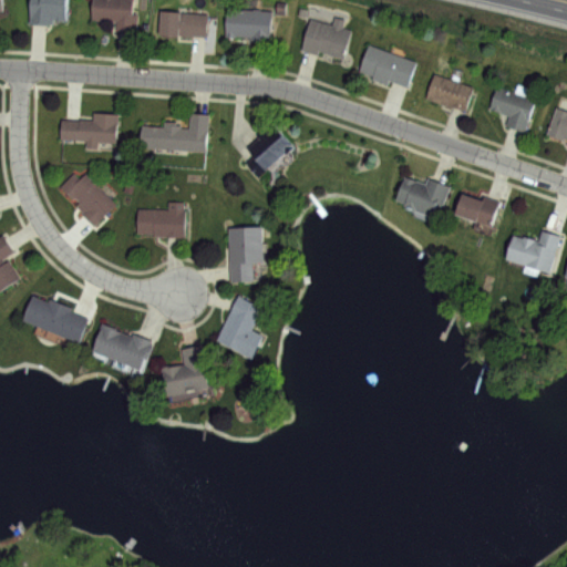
[(68,0),(66,21),(51,20),(51,23),(30,21),(31,0),(68,0)]
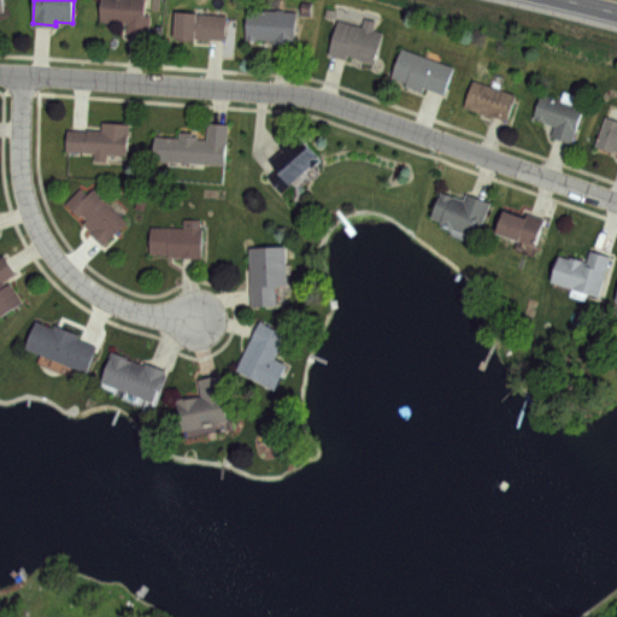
[(101,0),(144,0),(144,13),(150,15),(147,35),(125,33),(127,22),(100,19),(101,0)]
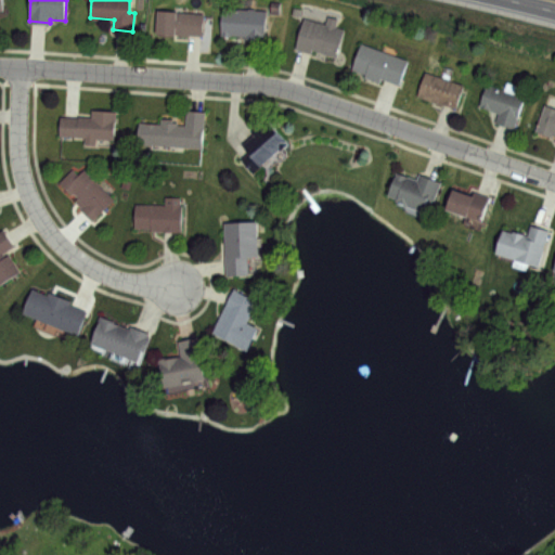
[(223,5),(266,8),(265,36),(259,36),(258,40),(247,39),(247,35),(221,33),(223,5)]
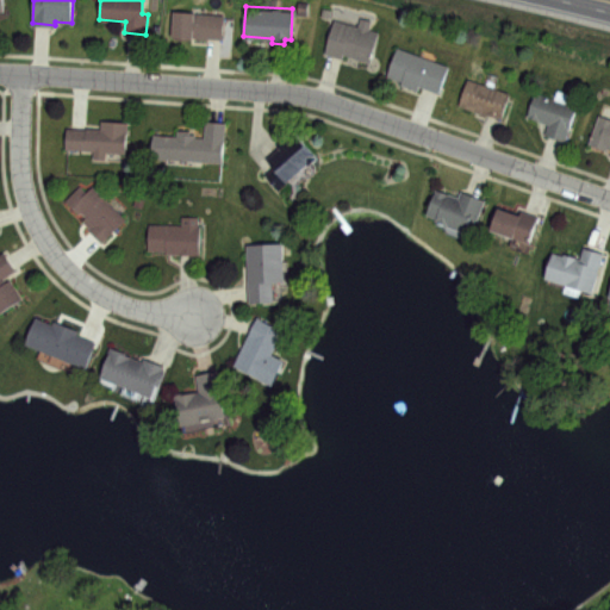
[(174,10),(224,13),(223,38),(172,33),(174,10)]
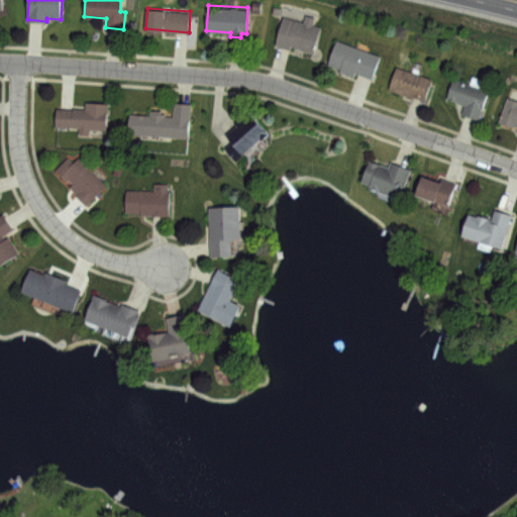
[(284,16),(305,23),(307,15),(314,17),(311,25),(320,28),(313,53),(291,45),(290,49),(276,44),(284,16)]
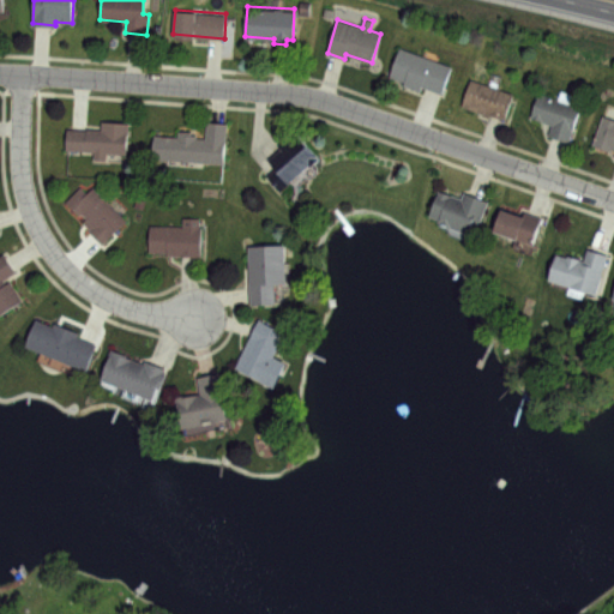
[(401,46),(453,65),(444,92),(422,85),(421,89),(389,77),(401,46)]
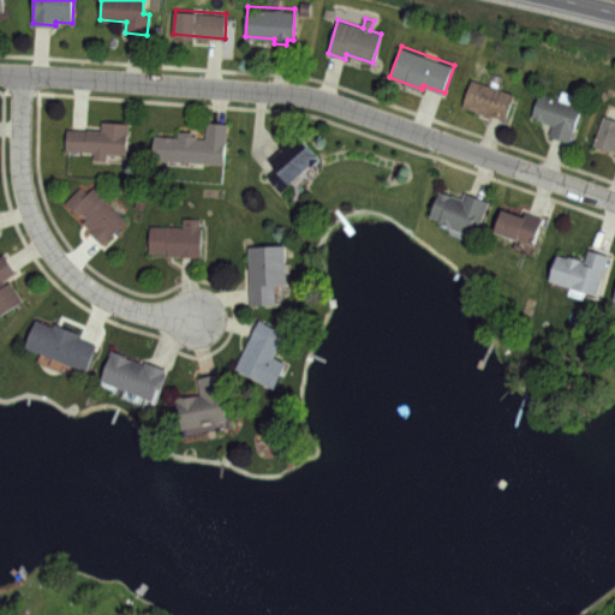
[(472,79),(513,93),(505,119),(463,105),(472,79)]
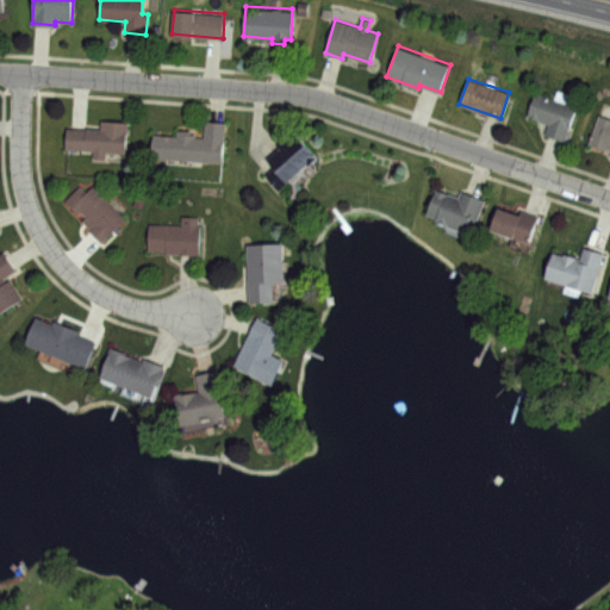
[(535,92),(554,98),(558,89),(568,93),(566,101),(577,105),(565,141),(546,134),(549,123),(528,116),(535,92)]
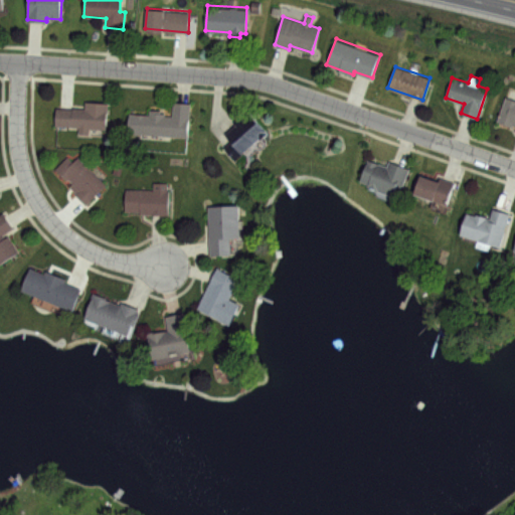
[(506,96),(514,99),(514,126),(498,120),(506,96)]
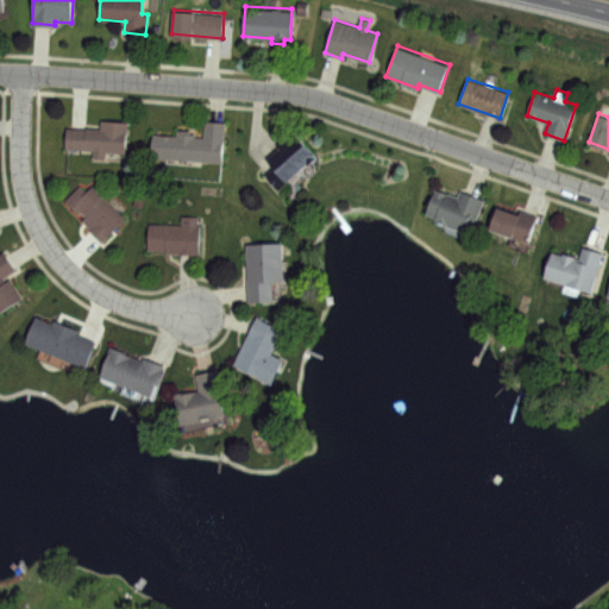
[(101,120),(127,121),(126,154),(106,152),(106,158),(92,157),(93,149),(66,148),(67,127),(101,130),(101,120)]
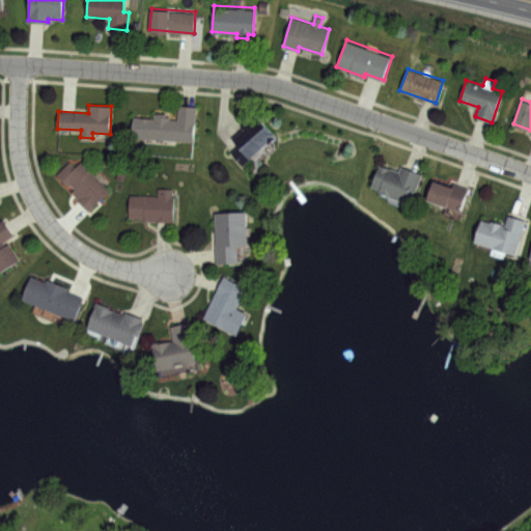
[(178,105),(195,106),(193,142),(131,137),(133,116),(154,117),(154,112),(171,113),(171,118),(177,119),(178,105)]
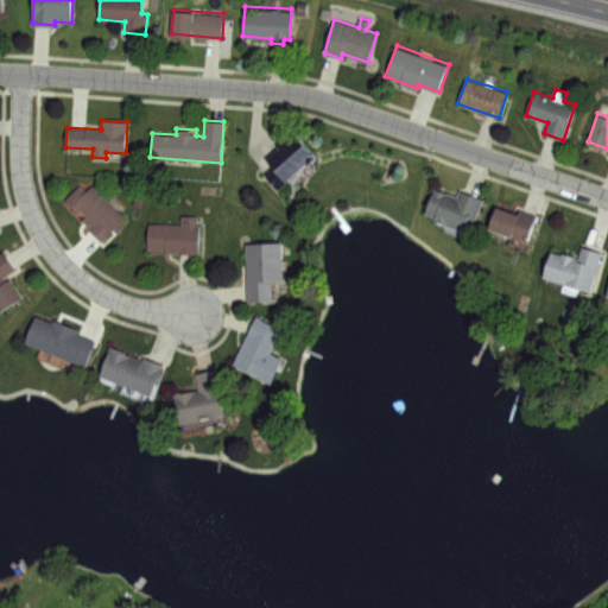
[(255,159),(261,154),(265,159),(278,150),(274,146),(292,132),(314,157),(277,187),(255,159)]
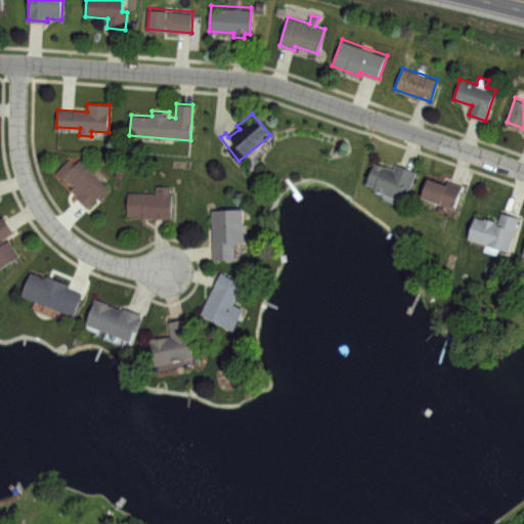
[(56,171),(68,159),(73,164),(78,159),(107,188),(87,209),(76,198),(80,194),(56,171)]
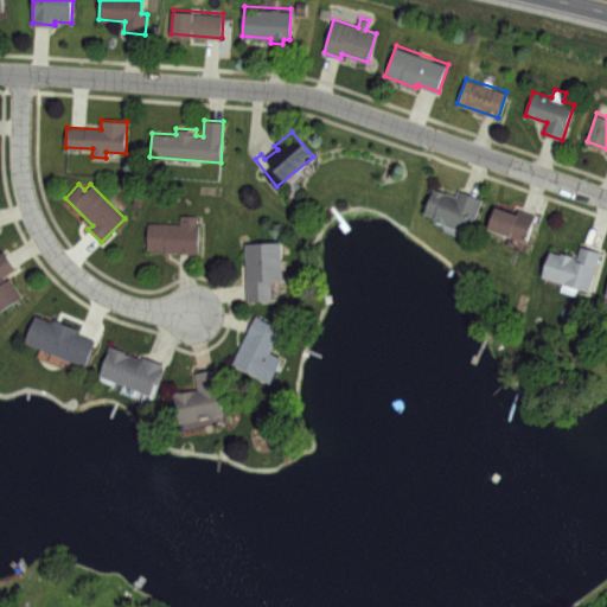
[(433,186),(455,195),(458,189),(483,199),(474,219),(468,217),(462,230),(422,213),(433,186)]
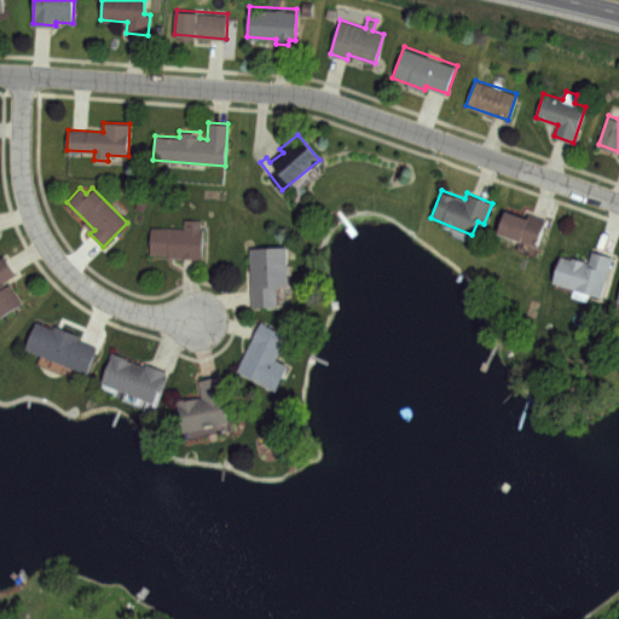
[(504,208),(545,223),(537,247),(496,232),(504,208)]
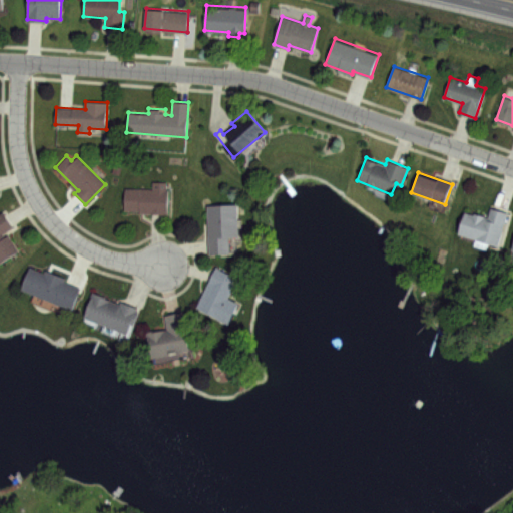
[(153,180),(167,181),(166,212),(123,211),(123,188),(152,188),(153,180)]
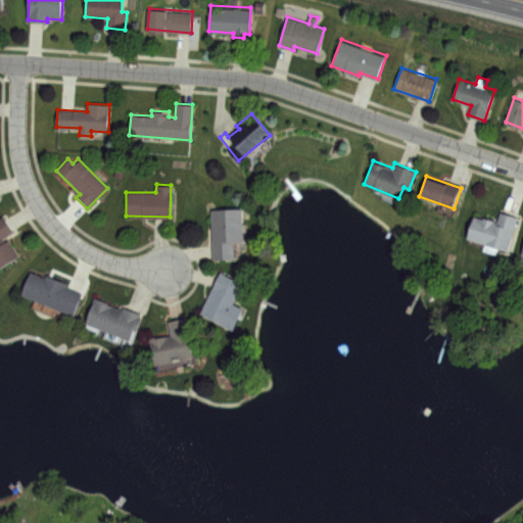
[(210,207),(242,206),(243,240),(233,240),(234,257),(214,258),(210,207)]
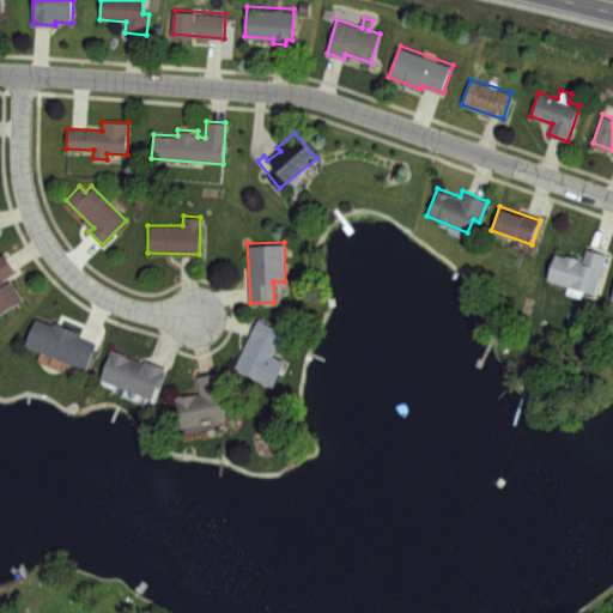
[(587,248),(605,254),(593,292),(547,278),(554,254),(564,258),(565,254),(583,259),(587,248)]
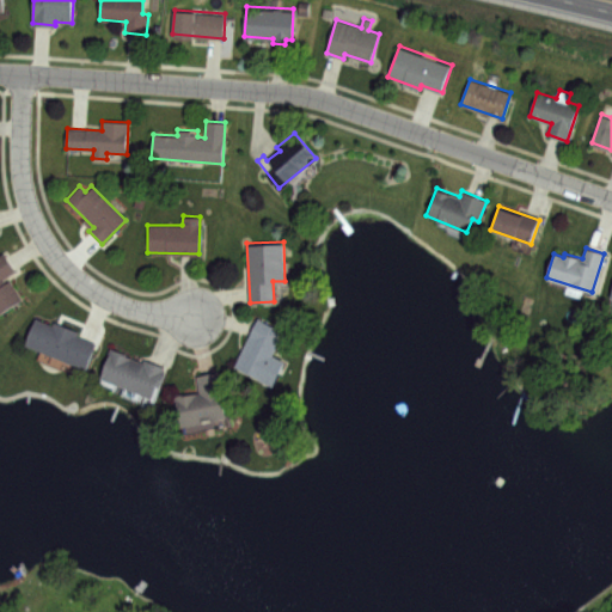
[(0,254),(4,252),(16,271),(6,277),(19,299),(0,310),(0,254)]
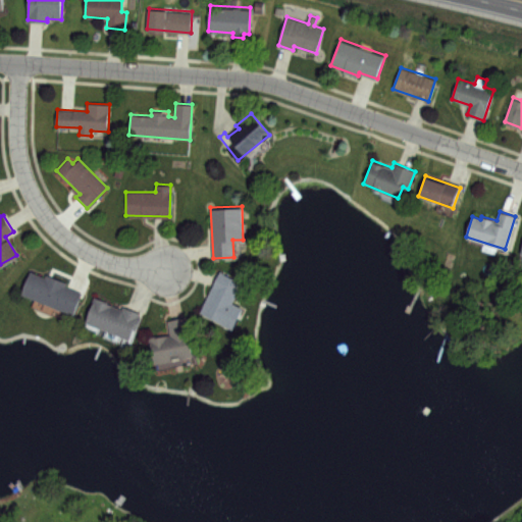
[(219,270),(243,282),(231,304),(242,309),(232,328),(199,312),(219,270)]
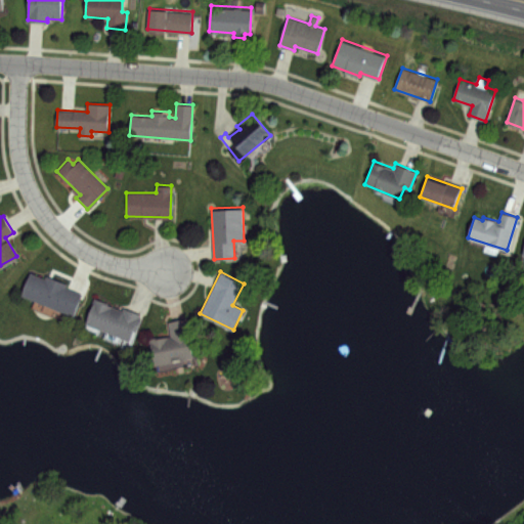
[(31,273),(44,278),(46,275),(69,285),(67,288),(81,293),(72,314),(23,295),(31,273)]
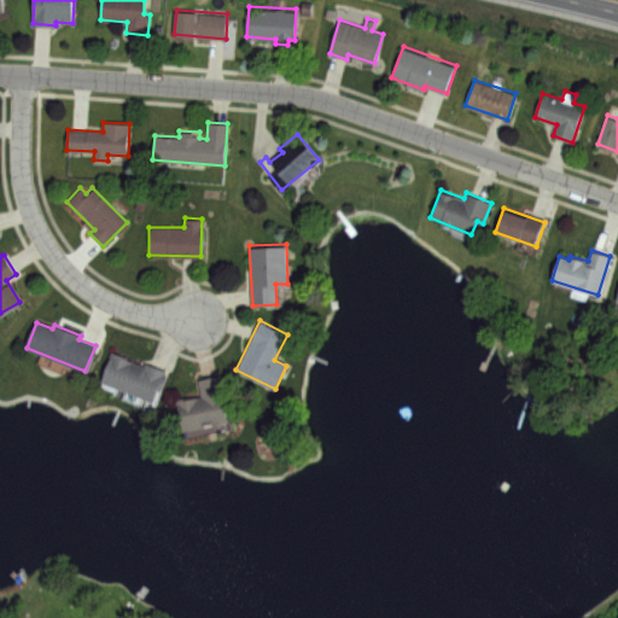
[(114,353),(144,366),(145,362),(167,371),(155,402),(103,380),(114,353)]
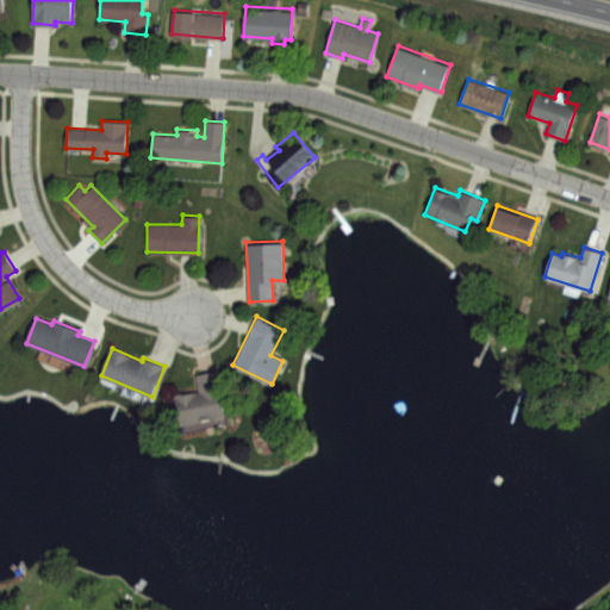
[(195,375),(216,372),(225,422),(181,430),(174,396),(199,391),(195,375)]
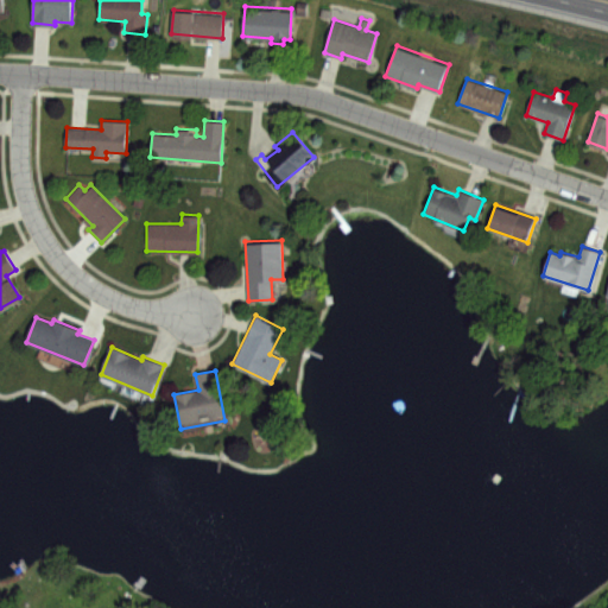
All buildings are outlined.
